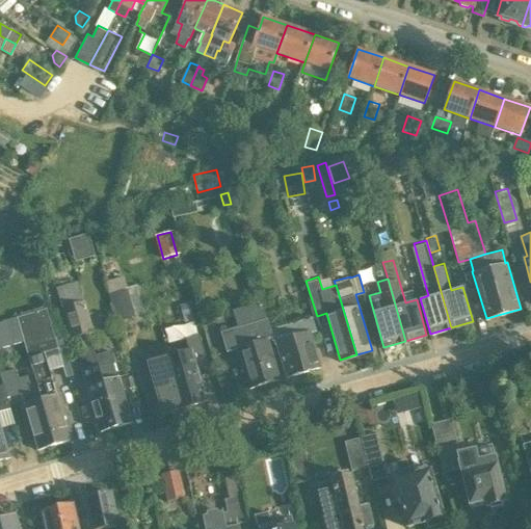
[(128,287),(108,293),(117,321),(135,316),(128,287)]
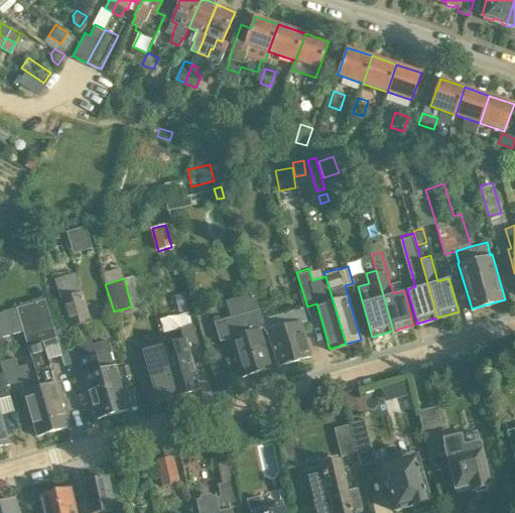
[(80,282),(57,288),(68,328),(77,326),(88,323),(91,322),(80,282)]
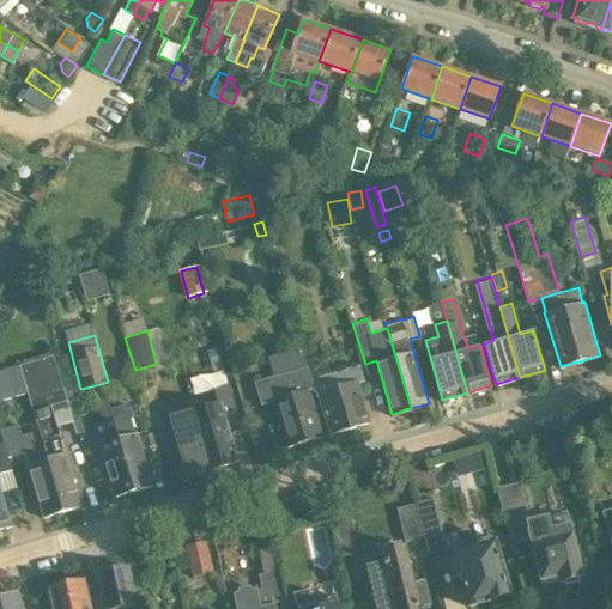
[(280,421),(268,425),(276,449),(288,444),(288,445),(322,434),(309,387),(314,385),(309,369),(308,370),(300,342),(268,352),(274,372),(255,378),(262,402),(273,399),(280,421)]
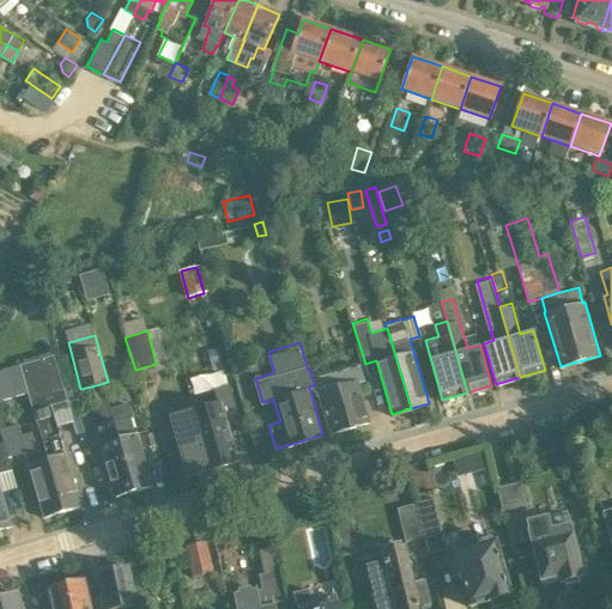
[(222,359),(218,346),(207,348),(212,363),(222,359)]
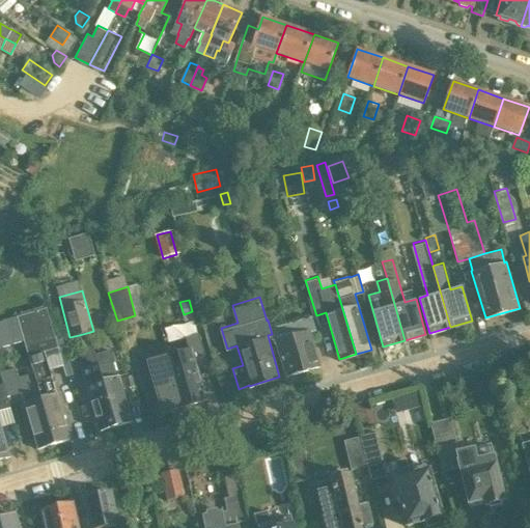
[(28,356),(33,372),(54,442),(71,438),(70,438),(75,437),(70,418),(64,419),(45,351),(59,348),(48,308),(18,315),(24,339),(28,356)]
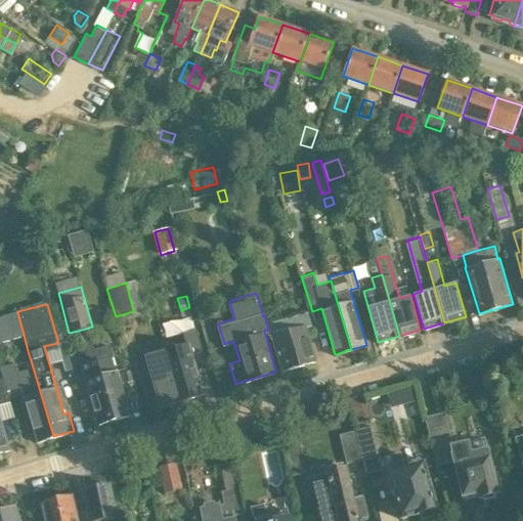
[(268,321),(282,370),(316,360),(306,324),(310,323),(306,310),(268,321)]
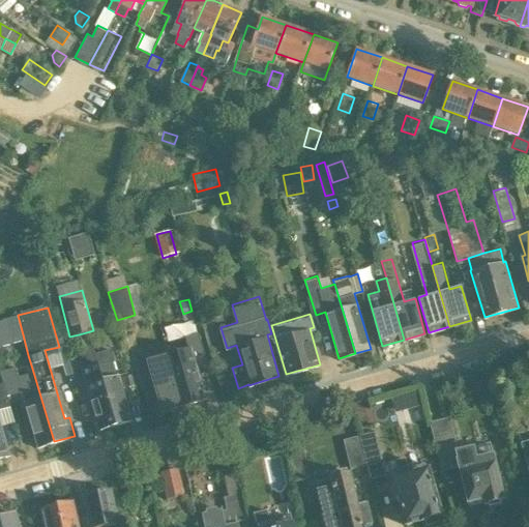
[(0,344),(24,339),(18,315),(0,320),(0,344)]
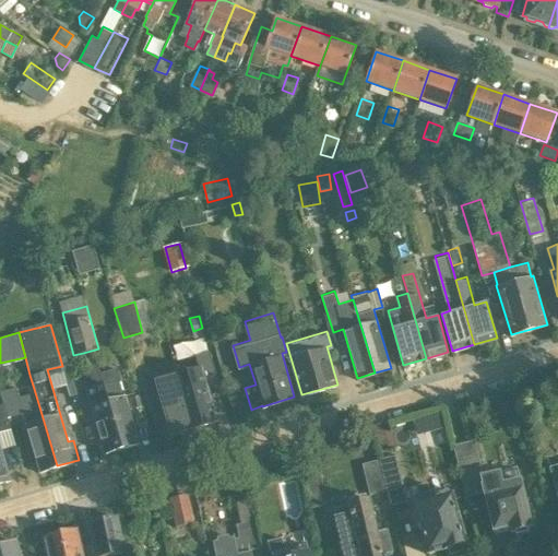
[(95,350),(83,353),(93,388),(88,389),(93,404),(92,404),(105,452),(122,447),(104,385),(102,371),(95,350)]
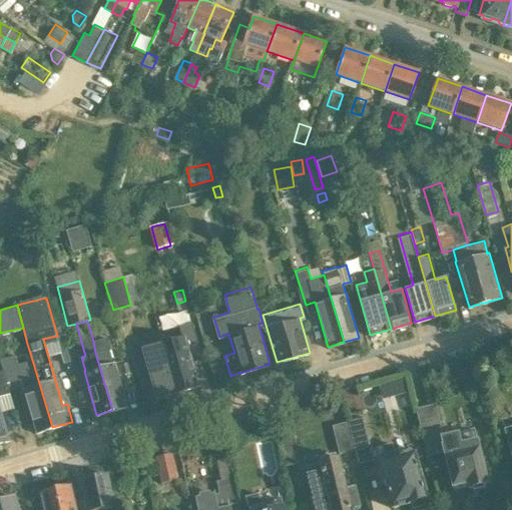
[(185,337),(165,343),(178,391),(199,385),(191,358),(203,354),(193,322),(182,325),(185,337)]
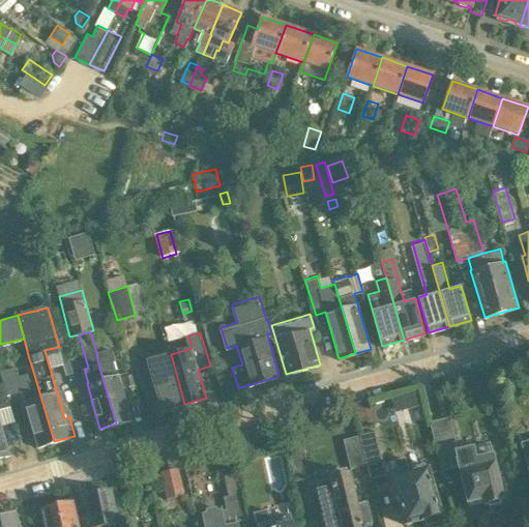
[(136,334),(122,339),(131,372),(144,415),(167,409),(175,407),(172,394),(163,397),(154,366),(146,368),(136,334)]
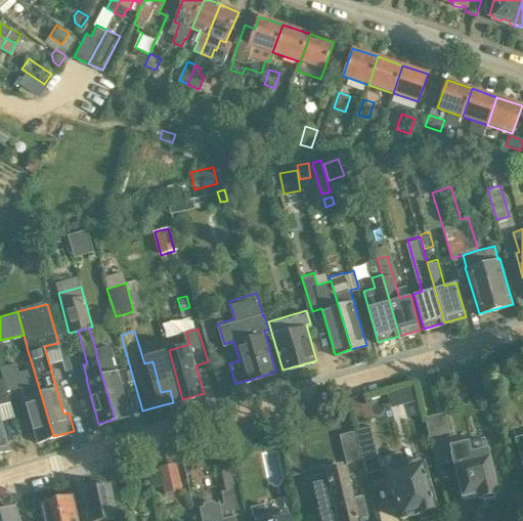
[(110,344),(95,348),(97,360),(115,419),(130,415),(118,370),(117,370),(110,344)]
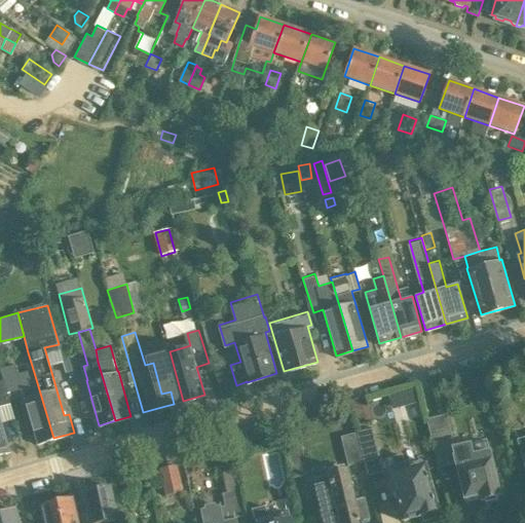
[(1,368),(4,379),(8,393),(22,388),(32,424),(27,425),(32,443),(37,442),(38,443),(53,438),(33,369),(19,373),(15,364),(1,368)]
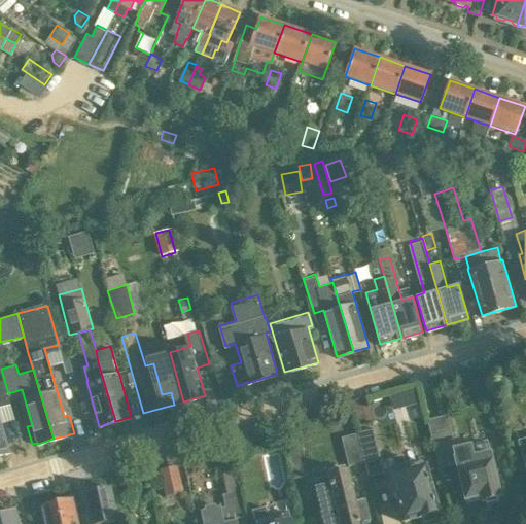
[(0,454),(10,452),(0,416),(0,406),(11,403),(8,393),(4,380),(0,381),(0,454)]
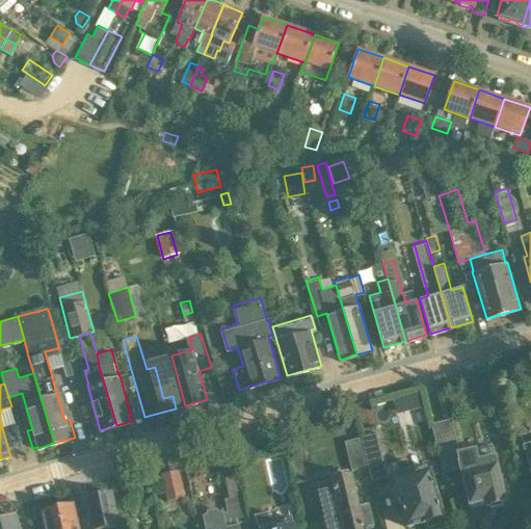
[(431,422),(443,470),(461,466),(471,503),(485,500),(486,504),(489,503),(490,508),(503,505),(502,500),(504,500),(494,457),(476,461),(473,450),(461,453),(452,417),(431,422)]
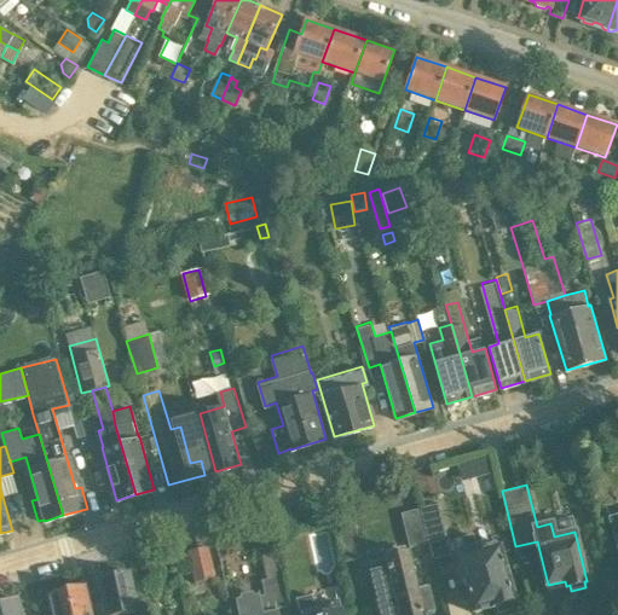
[(439,500),(420,506),(429,540),(449,535),(439,500)]
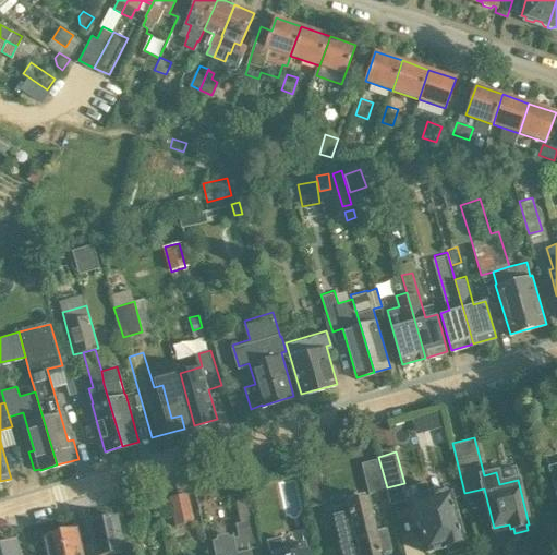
[(378,457),(361,461),(368,493),(385,489),(386,489),(378,457)]
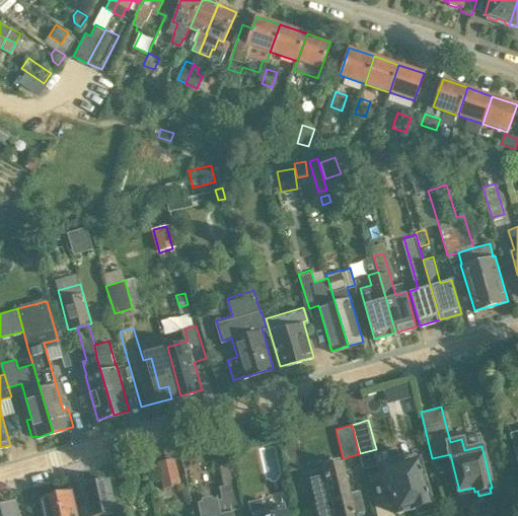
[(248,431),(234,435),(237,447),(251,443),(248,431)]
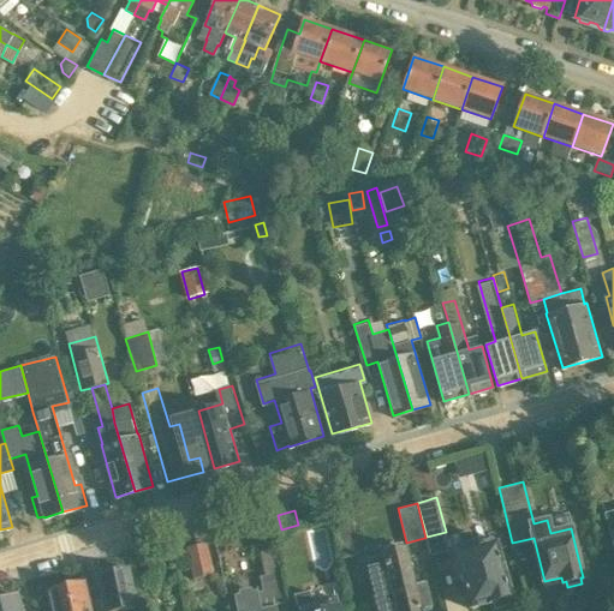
[(333,525),(341,558),(361,553),(352,520),(333,525)]
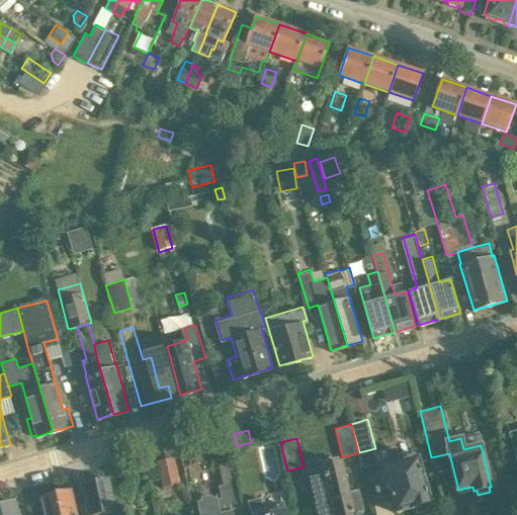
[(358,453),(357,453),(361,466),(382,460),(398,512),(413,508),(414,514),(421,514),(432,512),(429,503),(430,503),(418,459),(416,459),(414,451),(397,456),(394,446),(376,451),(375,448),(358,453)]
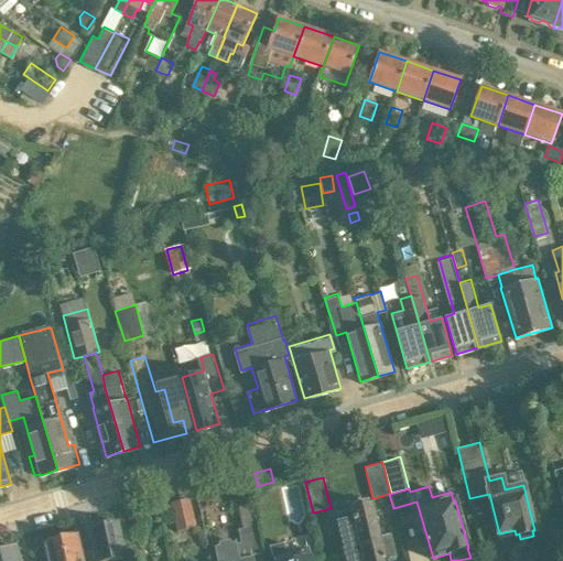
[(191,499),(172,503),(179,530),(196,527),(191,499)]
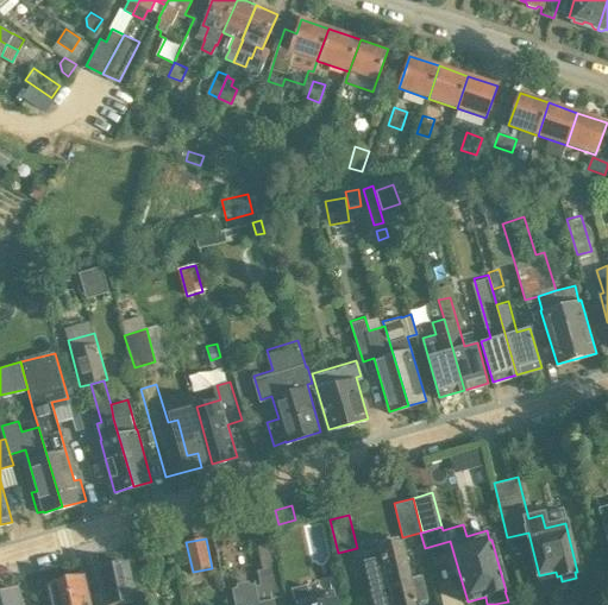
[(415,604),(417,604),(428,602),(421,578),(411,580),(406,563),(405,563),(401,543),(364,553),(367,563),(365,563),(375,604),(415,604)]
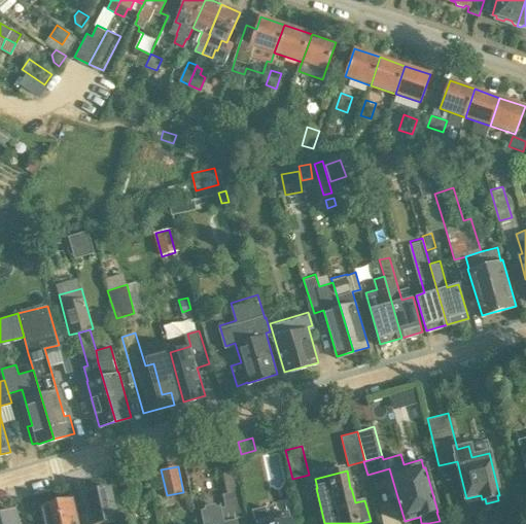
[(83,492),(91,523),(104,523),(104,522),(117,519),(110,486),(83,492)]
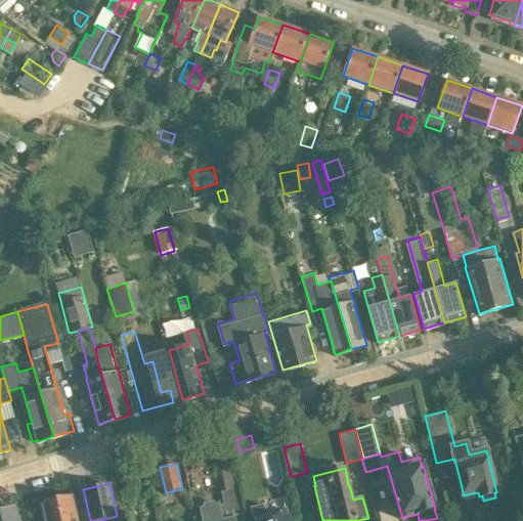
[(245,512),(238,486),(222,490),(224,503),(218,504),(215,502),(206,504),(205,507),(203,507),(205,520),(237,520),(236,514),(245,512)]
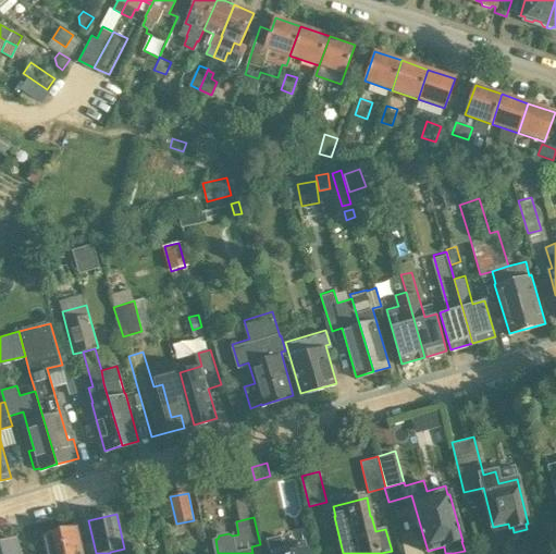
[(136,521),(124,525),(127,537),(139,533),(136,521)]
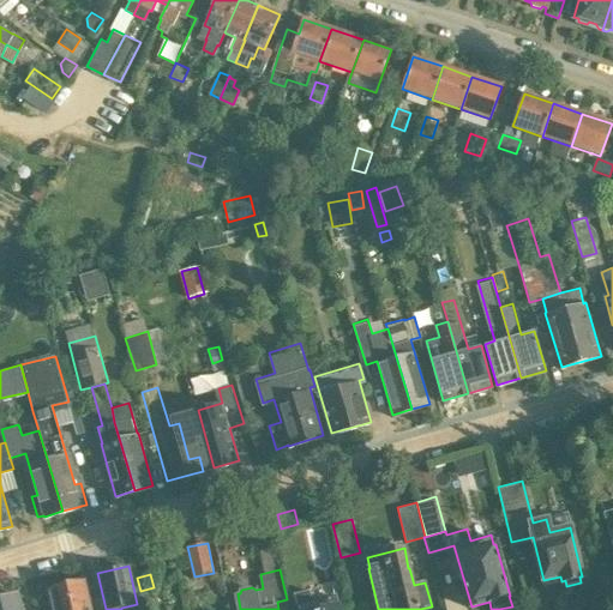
[(70,583),(66,583),(72,609),(90,609),(84,579),(80,579),(78,577),(70,579),(70,583)]
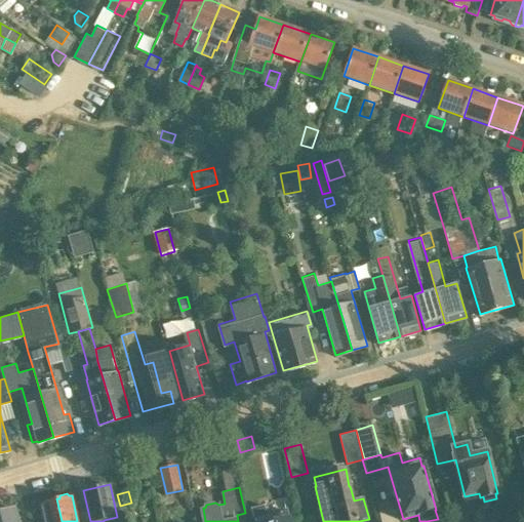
[(62,521),(56,498),(53,499),(51,497),(45,498),(44,502),(41,503),(45,521),(62,521)]
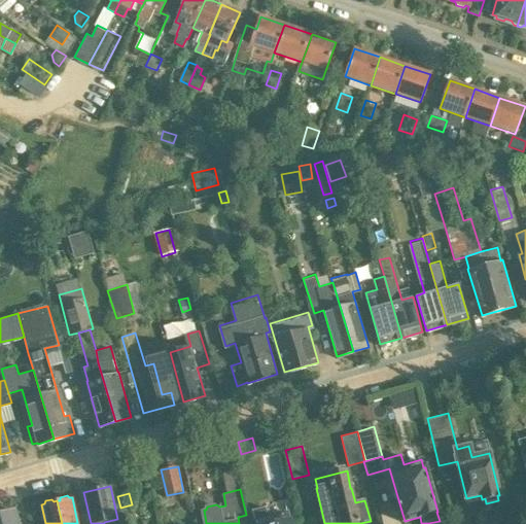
[(289,523),(289,520),(271,523),(268,514),(266,515),(264,505),(250,509),(253,523),(289,523)]
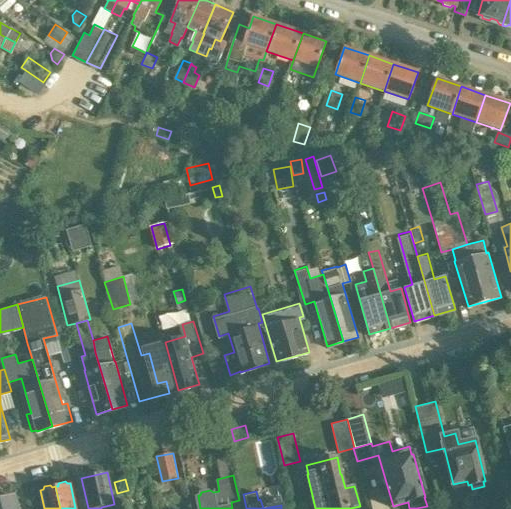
[(18,508),(15,495),(0,498),(0,500),(2,508),(18,508)]
